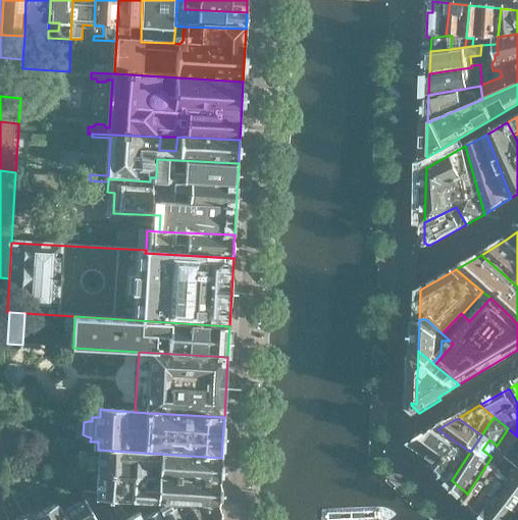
[(437,472),(441,469),(460,445),(437,429),(414,443),(414,444),(436,458),(430,466),(437,472)]
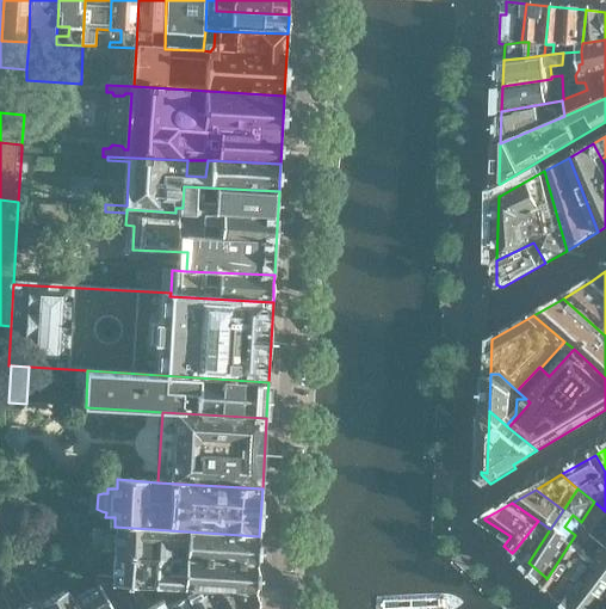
[(557,590),(586,551),(577,545),(582,543),(594,526),(586,518),(575,535),(546,579),(557,590)]
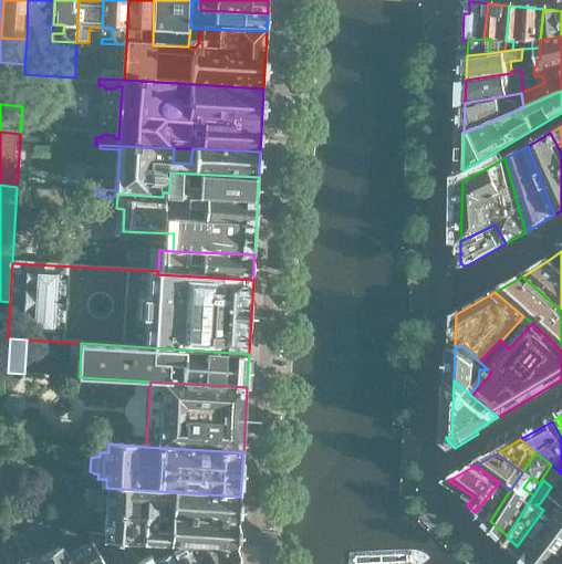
[(490,521),(510,490),(499,482),(478,509),(490,521)]
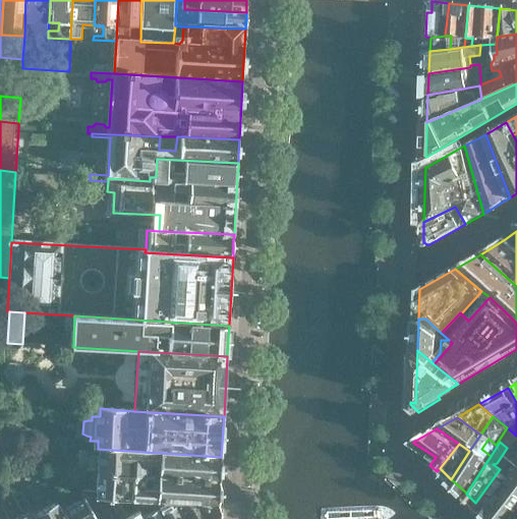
[(512,518),(516,513),(516,446),(510,455),(516,460),(516,470),(484,511),(493,518),(512,518)]
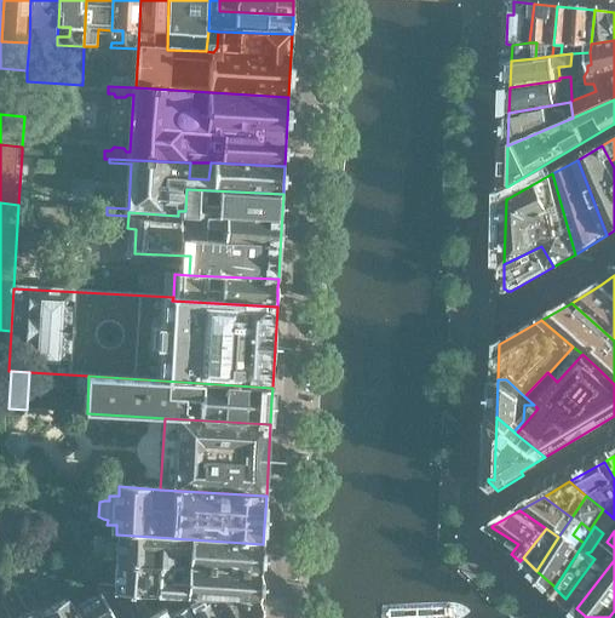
[(263,544),(116,534),(108,534),(108,542),(122,543),(121,565),(177,568),(178,554),(195,556),(194,570),(262,576),(263,544)]
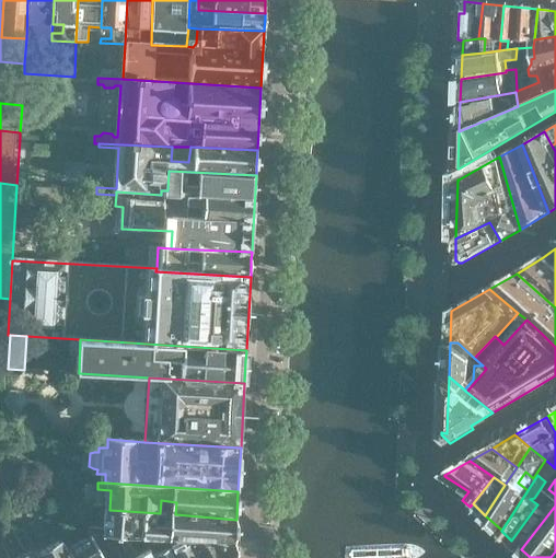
[(521,549),(555,506),(555,495),(548,489),(545,493),(548,497),(543,506),(543,509),(537,504),(511,541),(521,549)]
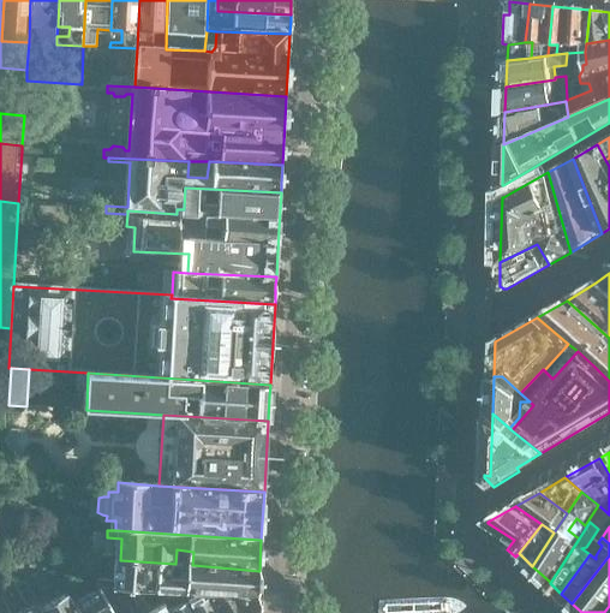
[(258,600),(259,571),(192,565),(191,578),(174,577),(175,564),(120,560),(103,559),(103,566),(119,567),(118,583),(103,583),(102,590),(105,590),(133,591),(161,594),(184,595),(210,596),(258,600)]
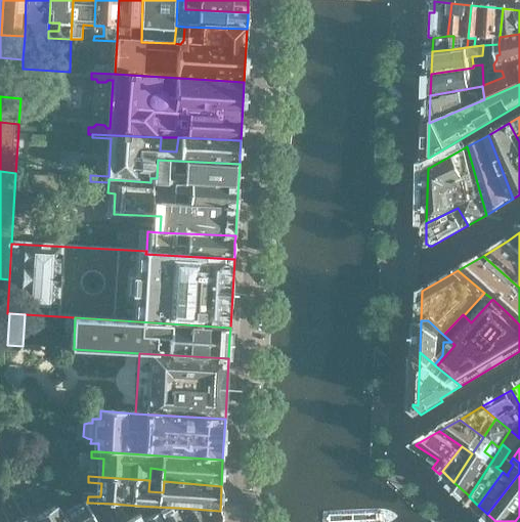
[(40,521),(27,497),(0,496),(0,498),(10,521),(40,521)]
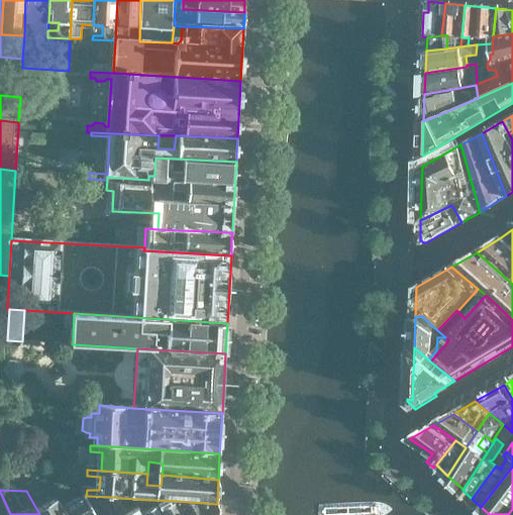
[(10,514),(0,492),(0,514),(10,514)]
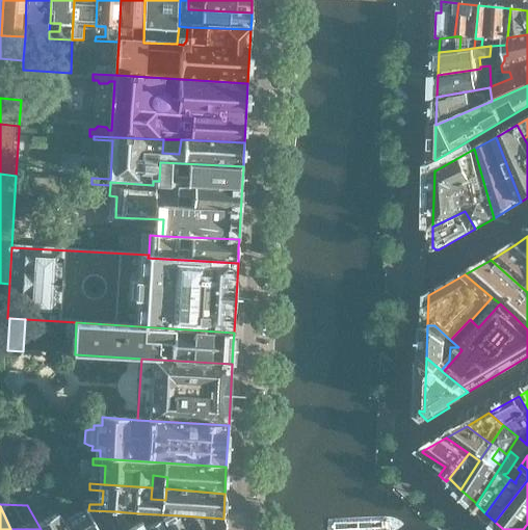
[(125,529),(115,511),(90,510),(90,511),(96,521),(104,517),(111,529),(125,529)]
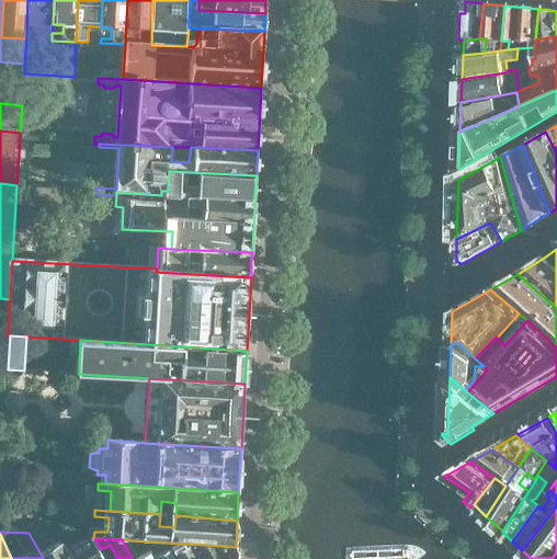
[(105,558),(101,549),(95,539),(71,554),(75,558),(105,558)]
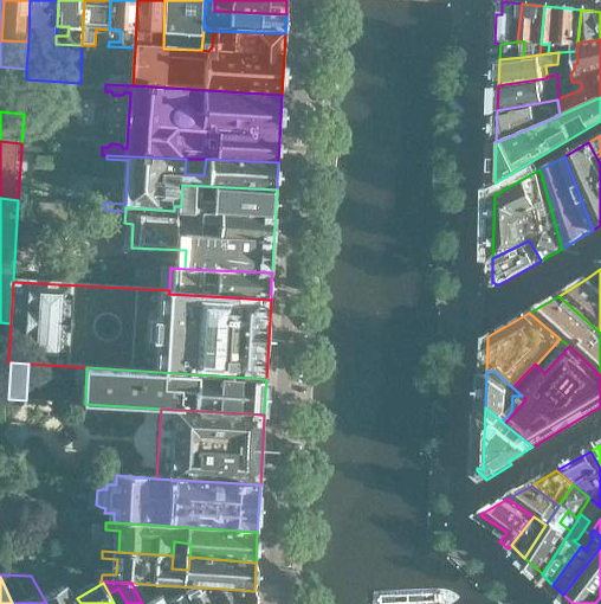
[(169,603),(165,597),(155,603),(152,598),(156,596),(153,590),(159,586),(159,585),(131,583),(142,603),(169,603)]
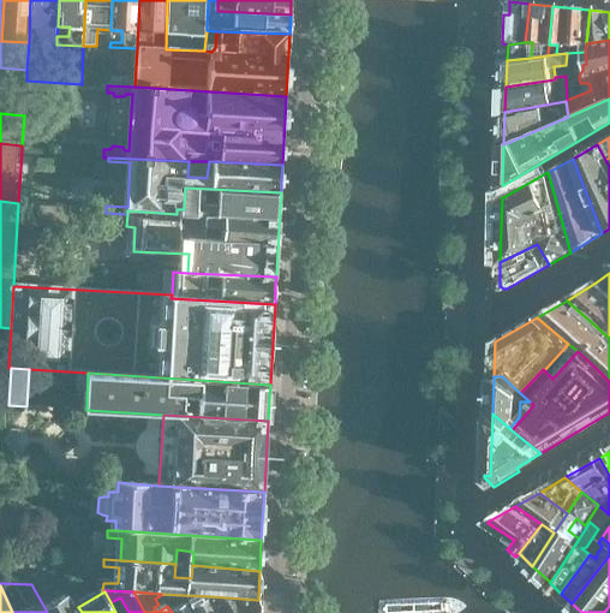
[(195,612),(184,595),(161,594),(161,595),(167,606),(172,612),(195,612)]
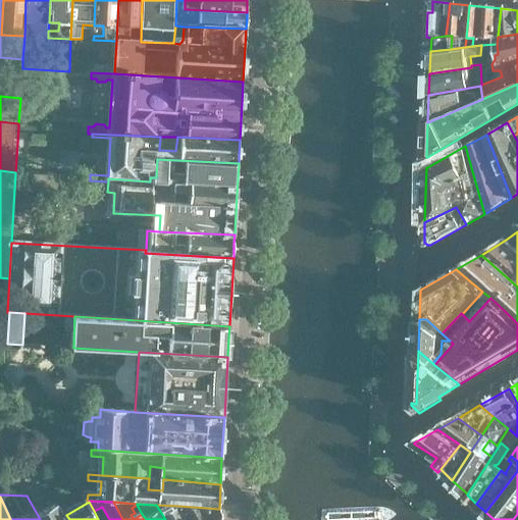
[(186,519),(178,506),(156,505),(165,519),(186,519)]
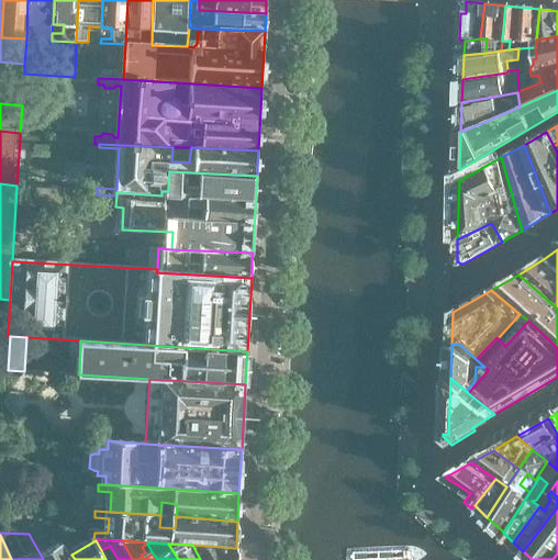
[(75,559),(71,555),(66,545),(55,551),(59,559),(75,559)]
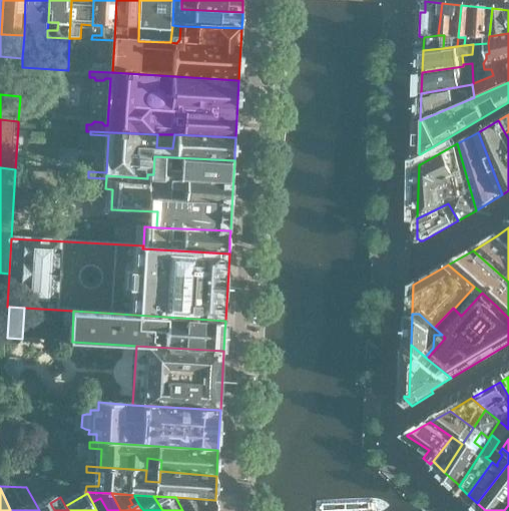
[(213,510),(215,500),(175,497),(182,510),(213,510)]
